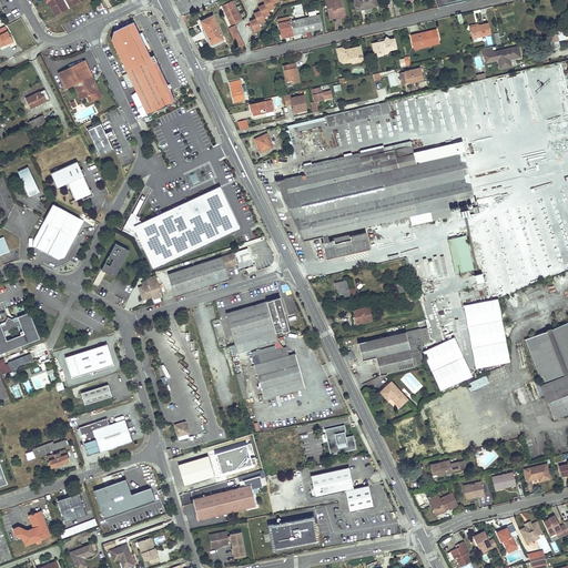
[(47,0),(56,14),(67,9),(64,3),(68,1),(70,7),(82,0),(47,0)]
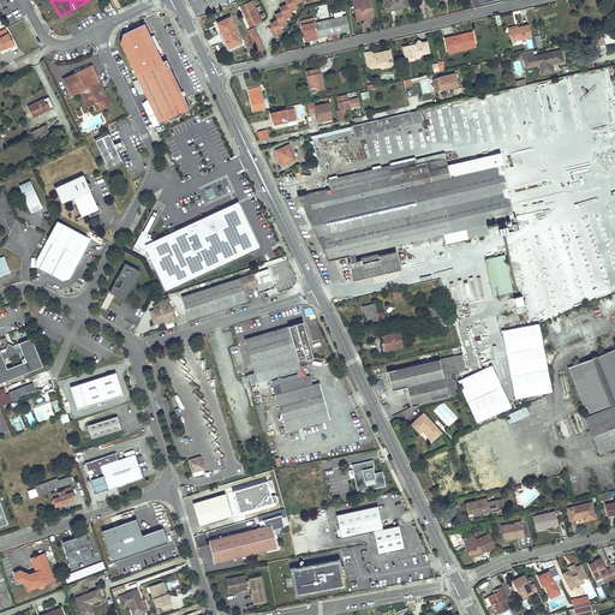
[(261,22),(251,0),(242,5),(243,9),(242,9),(245,17),(246,16),(248,19),(246,19),(249,23),(250,23),(251,27),(261,22)]
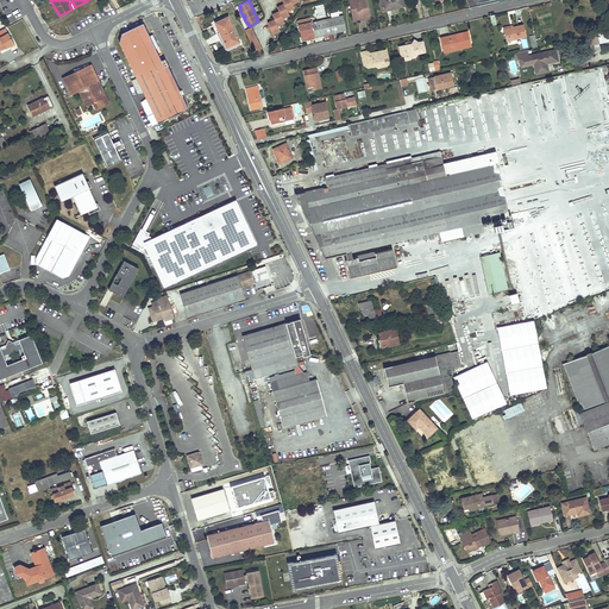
[(299,1),(297,0),(284,0),(286,0),(282,2),(283,5),(280,6),(281,7),(277,10),(278,12),(275,14),(276,14),(272,17),(275,20),(271,23),(271,24),(268,25),(272,35),(280,31),(277,26),(284,23),(282,19),(289,16),(287,12),(294,8),(292,5),(299,1)]
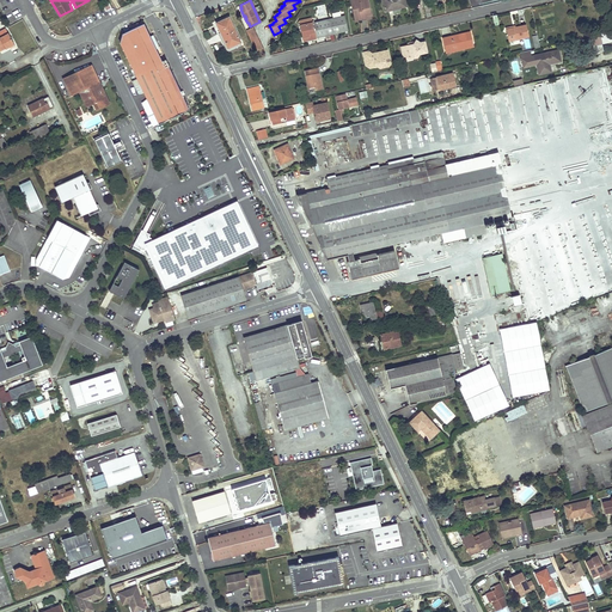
[(353,0),(356,12),(354,12),(355,20),(367,18),(367,14),(372,13),(368,0),(353,0)]
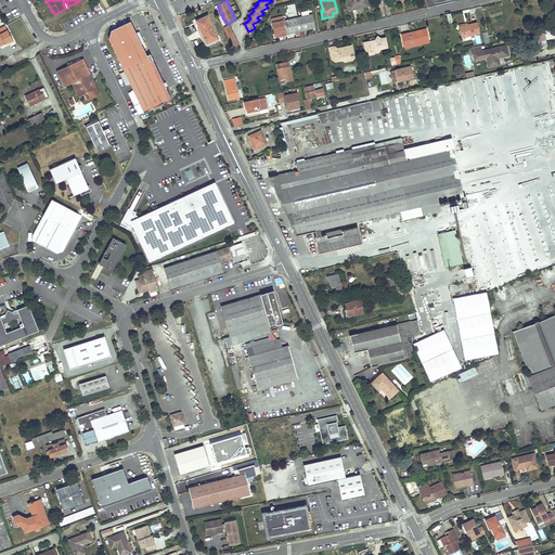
[(366,0),(347,0),(349,10),(355,9),(353,8),(363,5),(363,7),(369,5),(366,0)]
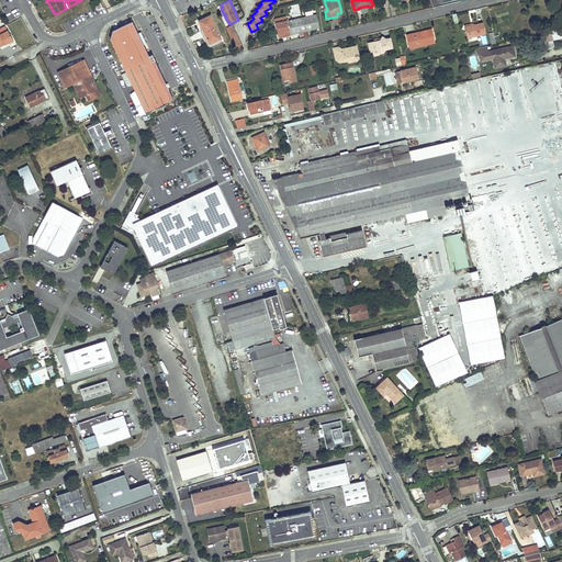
[(287,21),(276,23),(279,37),(284,36),(319,29),(316,14),(287,21)]
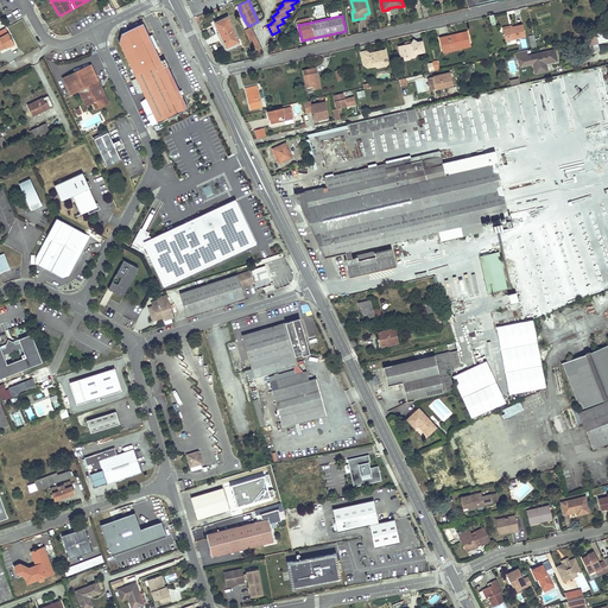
[(222,29),(219,30),(227,48),(239,42),(228,17),(219,20),(222,29)]
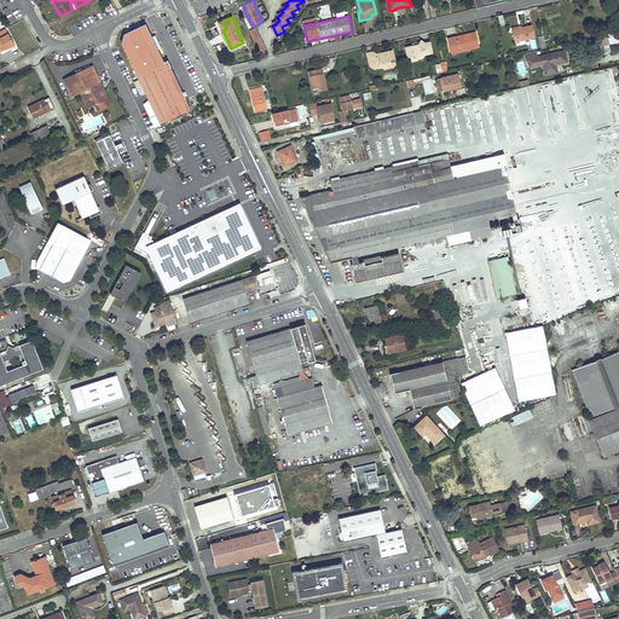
[(123,34),(121,44),(138,79),(133,81),(136,86),(172,69),(167,61),(163,62),(158,50),(161,47),(156,35),(152,36),(145,23),(123,34)]
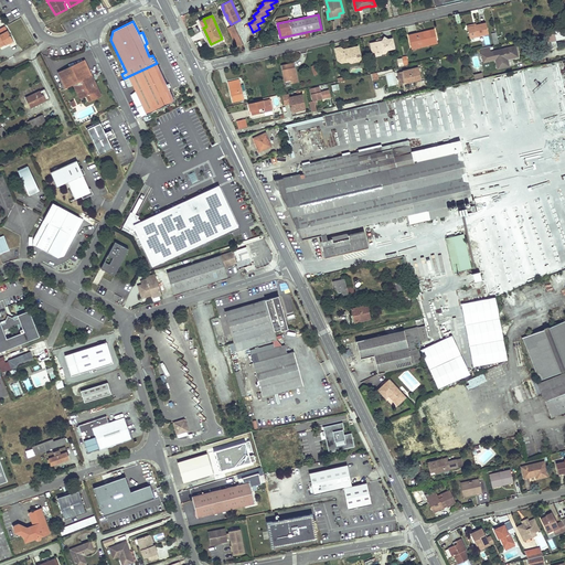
[(470,39),(489,35),(486,23),(476,25),(467,28),(470,39)]
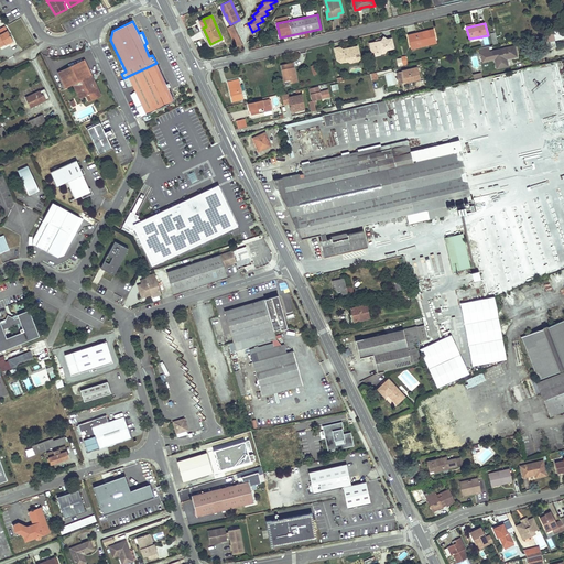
[(234,24),(227,28),(236,47),(242,44),(234,24)]
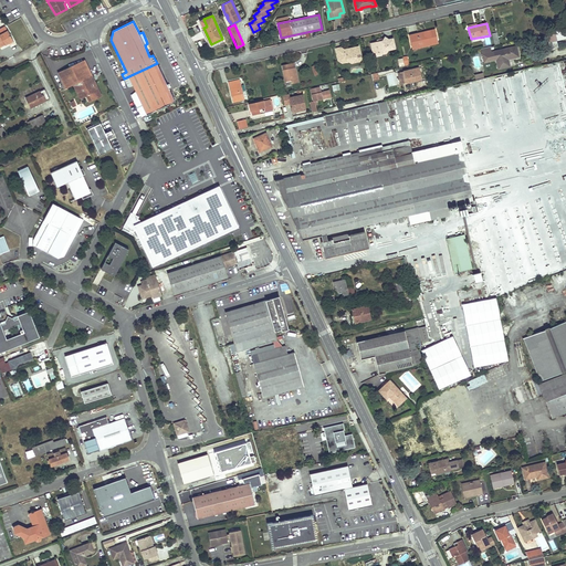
[(438,43),(436,29),(422,32),(409,35),(411,44),(420,42),(420,44),(431,42),(432,44),(438,43)]
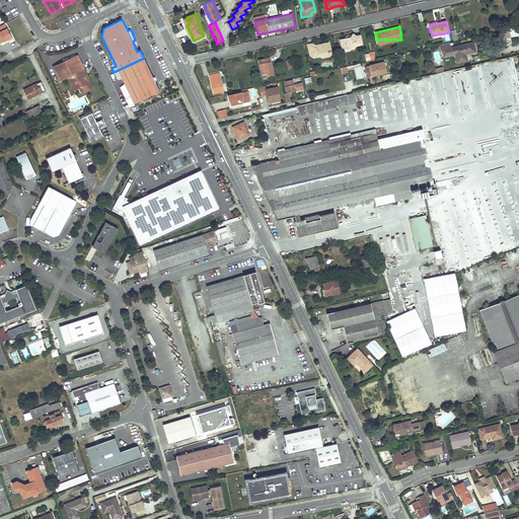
[(518,34),(518,32),(518,27),(500,31),(502,40),(518,34)]
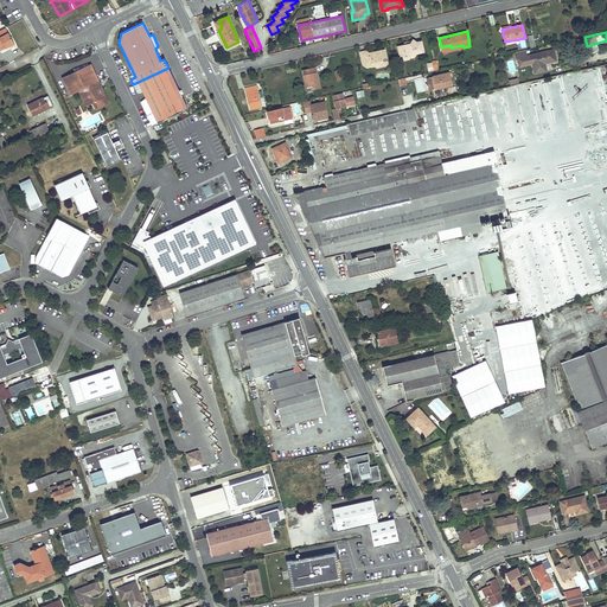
[(0,37),(0,49),(0,50),(10,46),(11,48),(16,45),(8,33),(0,37)]
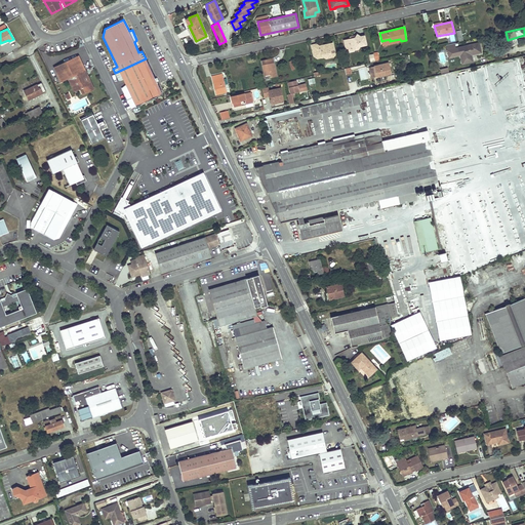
[(364,36),(361,37),(357,34),(356,36),(355,38),(351,39),(344,40),(346,49),(348,49),(355,47),(356,49),(358,49),(360,46),(366,45),(364,36)]
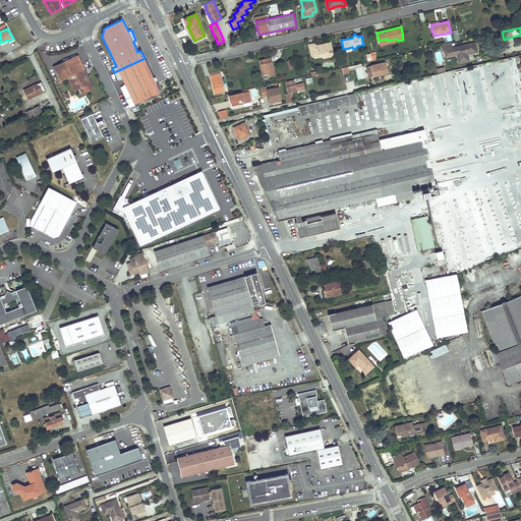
[(194,41),(191,42),(192,45),(207,39),(205,36),(194,41)]
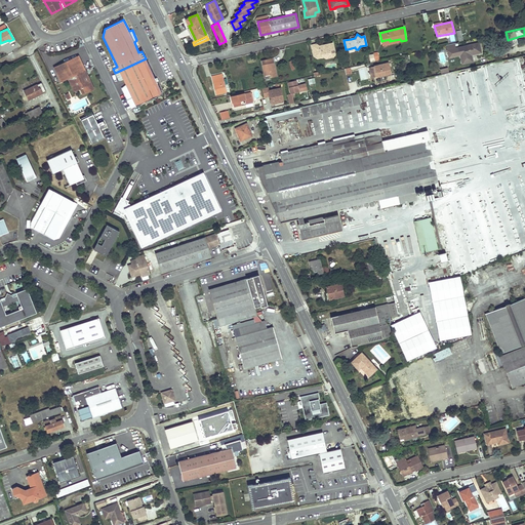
[(322,45),(320,46),(317,44),(312,45),(314,56),(322,55),(322,58),(325,57),(331,56),(331,53),(335,52),(333,43),(325,45),(325,47),(323,47),(322,45)]
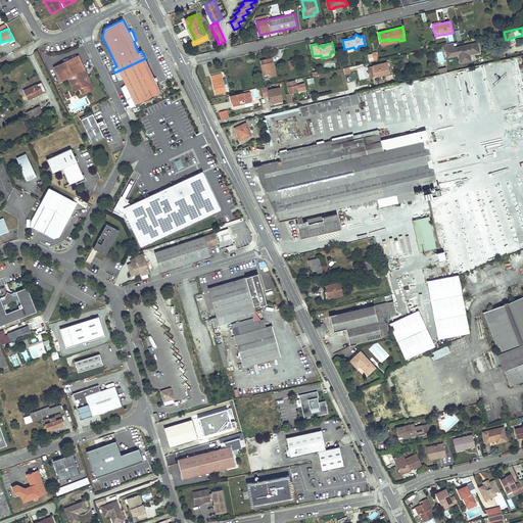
[(453,43),(444,45),(447,57),(456,56),(456,55),(459,54),(459,55),(461,63),(471,61),(469,55),(479,52),(477,43),(454,48),(453,43)]
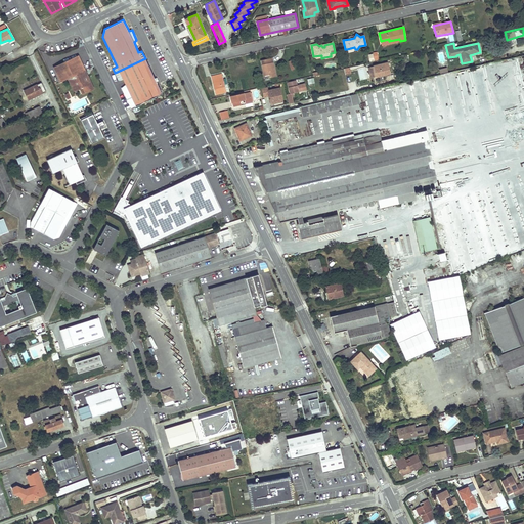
[(79,56),(54,68),(60,81),(68,78),(71,76),(76,87),(79,85),(80,88),(83,93),(93,88),(87,75),(85,76),(82,71),(85,70),(79,56)]
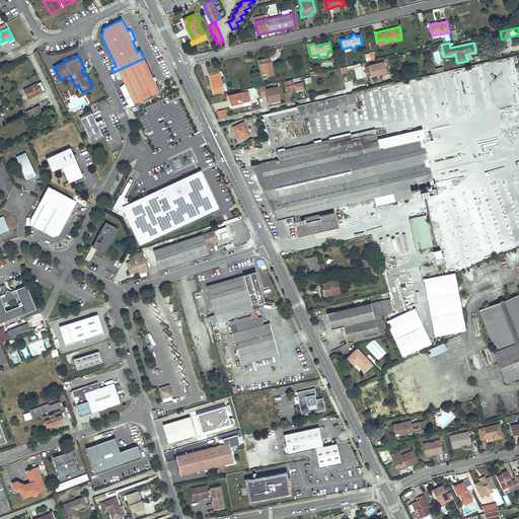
[(121,87),(130,106),(160,92),(144,58),(114,72),(118,80),(122,79),(125,84),(121,87)]
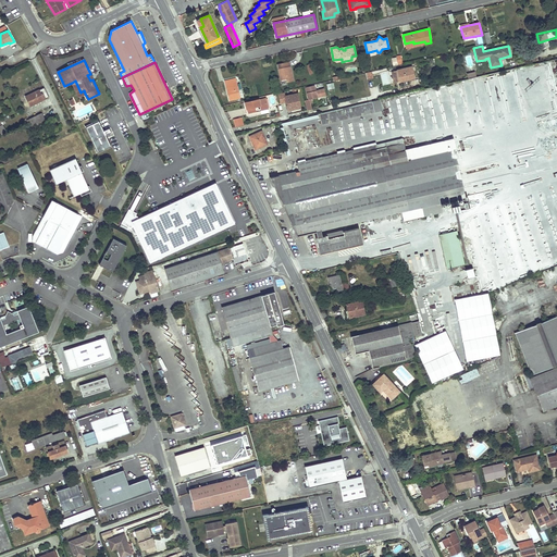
[(294,83),(289,62),(277,64),(281,79),(287,78),(288,84),(294,83)]
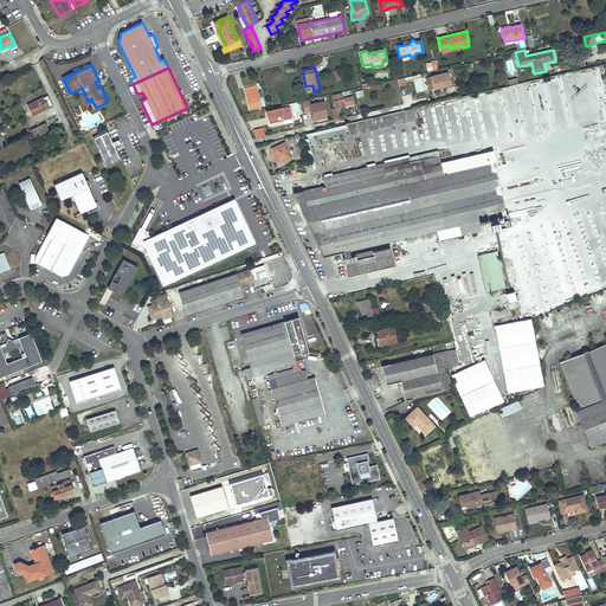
[(449,72),(432,77),(434,89),(439,88),(439,86),(442,86),(443,88),(452,85),(449,72)]
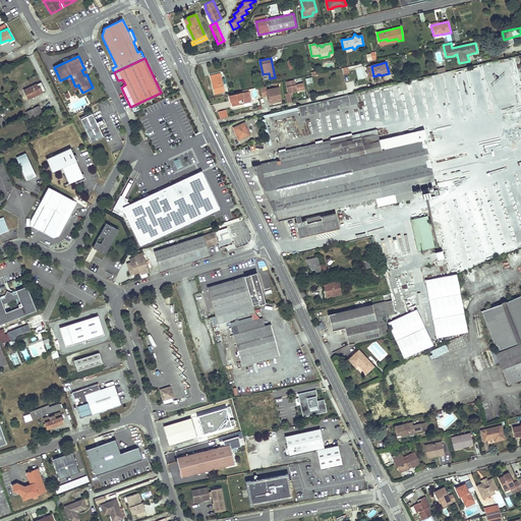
[(215,94),(224,92),(220,73),(211,75),(215,94)]
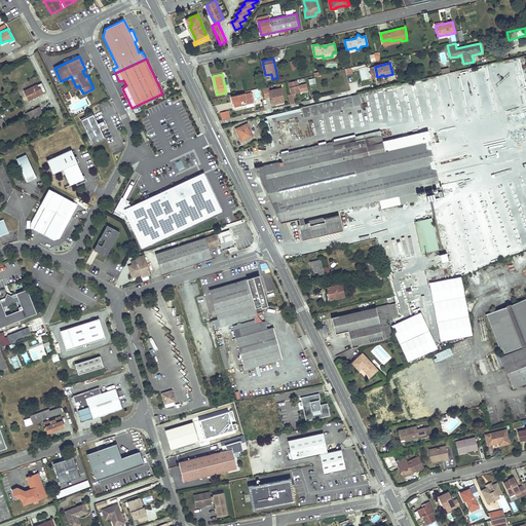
[(71,76),(68,78),(75,92),(80,88),(79,85),(76,87),(71,76)]
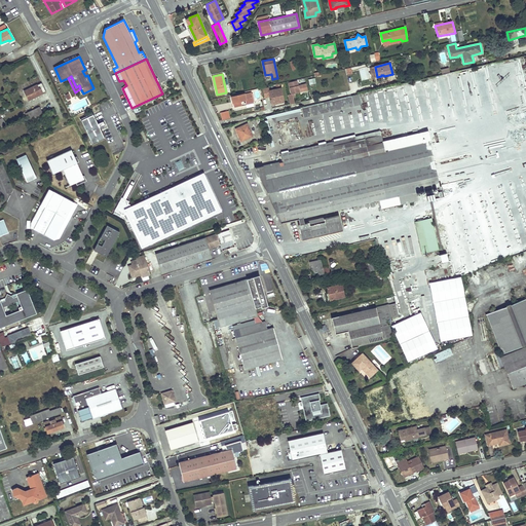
[(294,94),(307,90),(306,83),(298,85),(297,80),(289,82),(292,95),(294,94)]
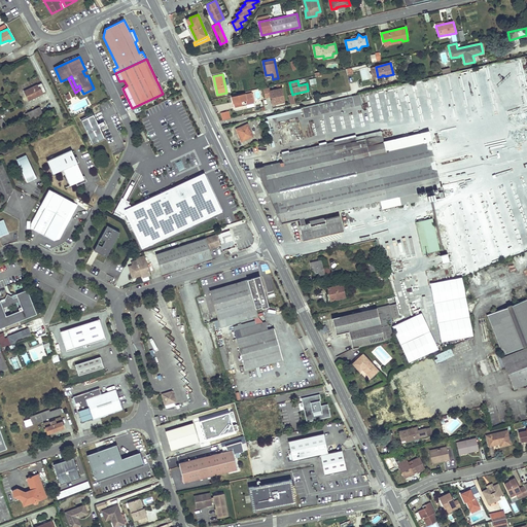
[(41,82),(25,92),(29,100),(45,92),(41,82)]
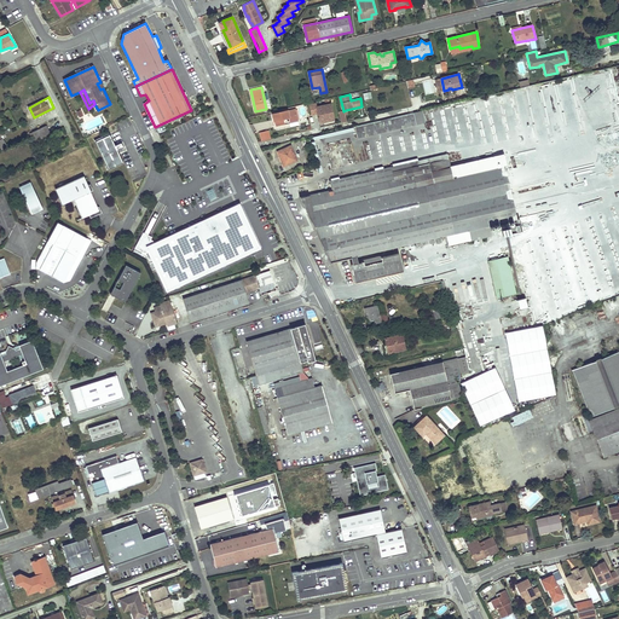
[(469,104),(476,138),(484,137),(481,120),(487,119),(489,126),(491,125),(485,100),(475,102),(476,103),(469,104)]
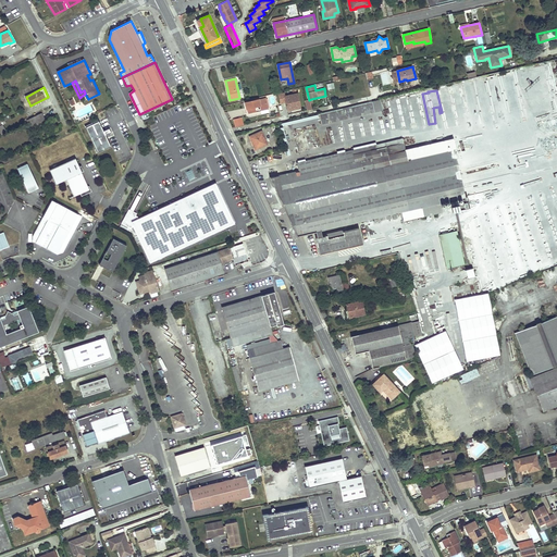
[(281,104),(286,103),(287,110),(301,108),(297,93),(285,95),(284,91),(279,94),(281,104)]
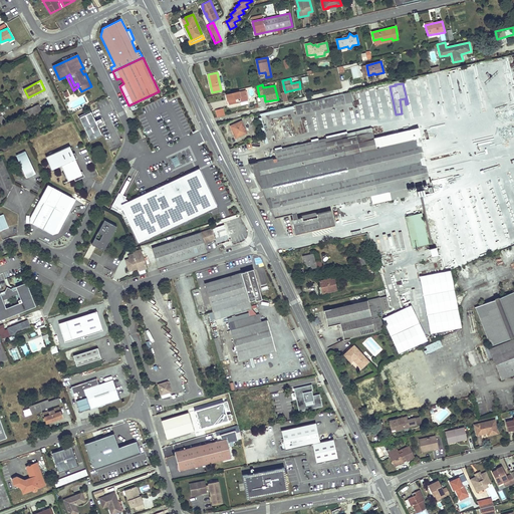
[(247,100),(245,90),(228,94),(226,94),(228,100),(230,100),(231,104),(247,100)]
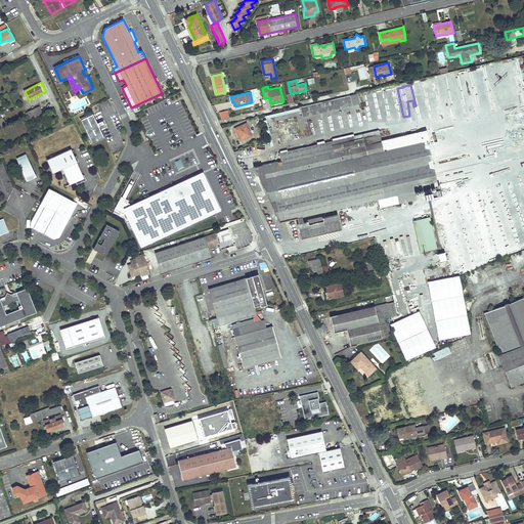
[(376,92),(365,94),(369,122),(381,120),(380,108),(382,108),(383,115),(386,114),(387,122),(391,121),(386,92),(376,93),(376,92)]
